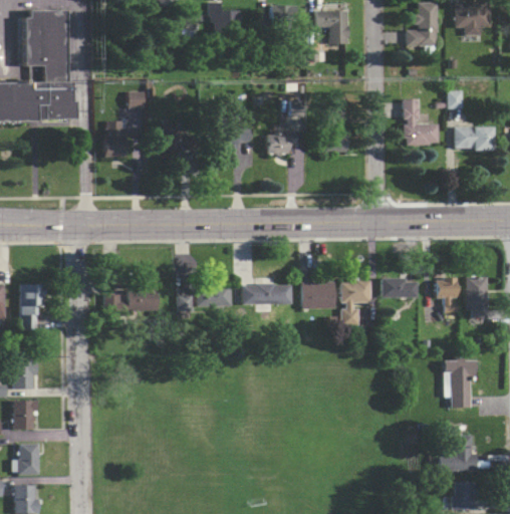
[(482,26),(482,35),(463,35),(463,27),(455,27),(455,1),(490,1),(491,26),(482,26)]
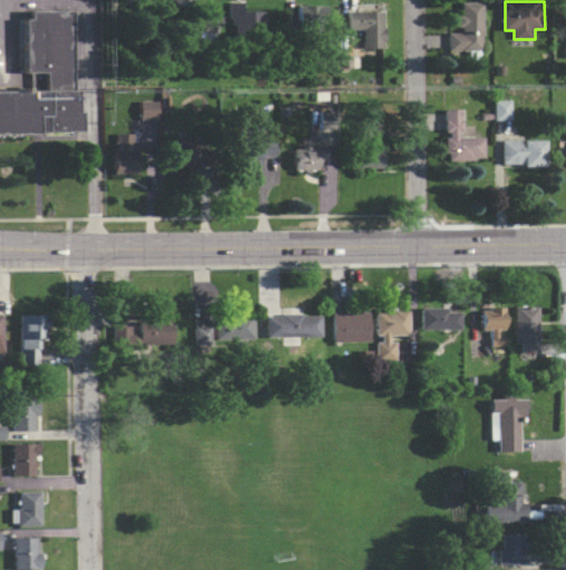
[(266,37),(236,36),(236,25),(233,25),(233,18),(231,18),(231,2),(243,2),(243,11),(266,12),(266,37)]
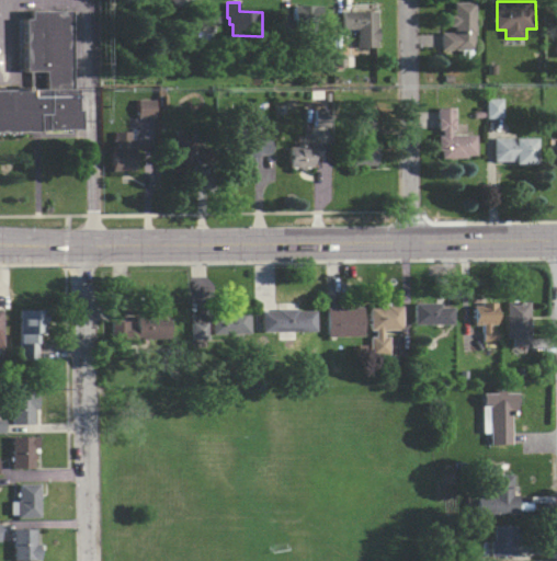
[(464,59),(463,49),(445,50),(444,33),(456,32),(456,26),(452,27),(451,14),(457,14),(457,3),(478,2),(479,35),(476,36),(477,50),(476,50),(476,59),(464,59)]
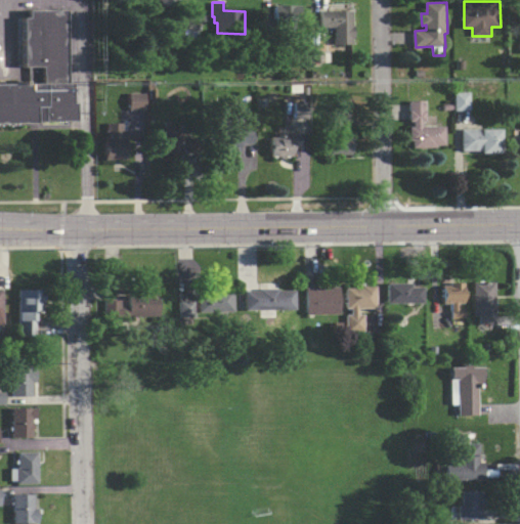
[(261,38),(261,20),(276,20),(275,7),(302,6),(302,30),(277,30),(278,38),(261,38)]
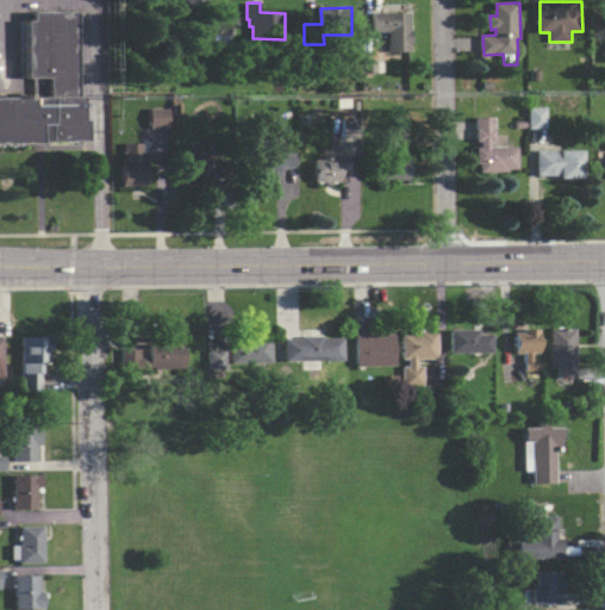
[(0,97),(0,143),(86,143),(85,10),(33,11),(33,19),(26,19),(27,74),(36,79),(36,97),(0,97)]
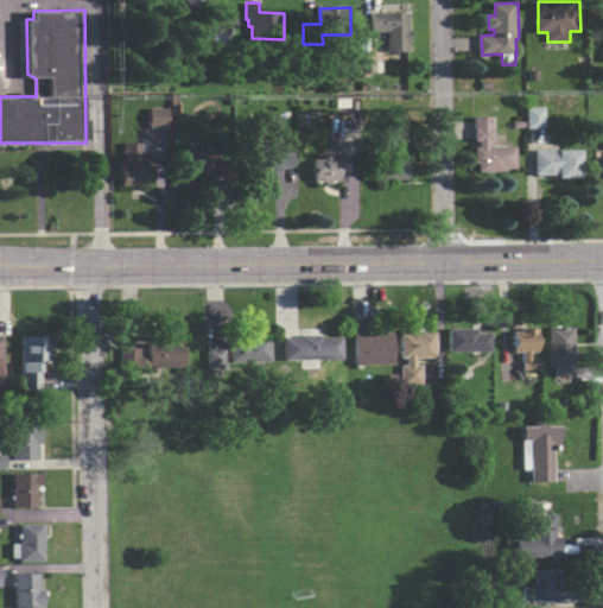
[(388,52),(388,31),(374,31),(374,12),(408,12),(408,30),(411,30),(411,44),(410,44),(410,51),(388,52)]
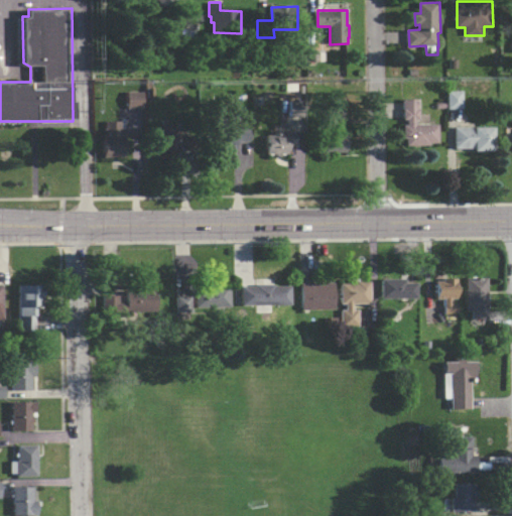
[(445,91),(445,109),(462,108),(461,90),(445,91)]
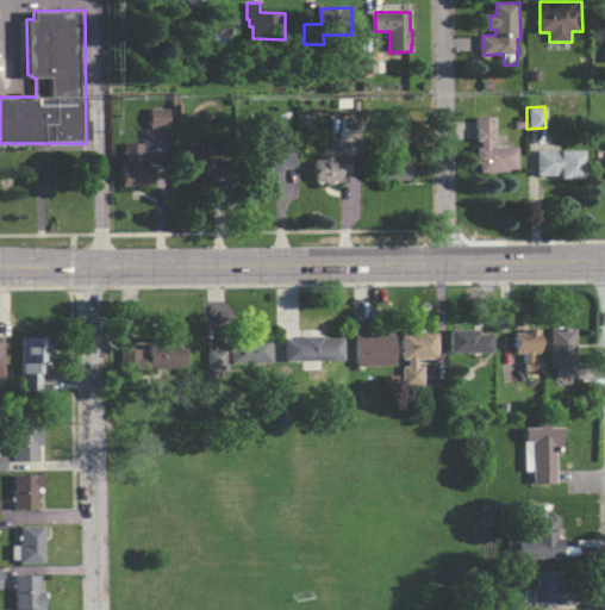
[(170,109),(148,107),(147,128),(170,128),(170,109)]
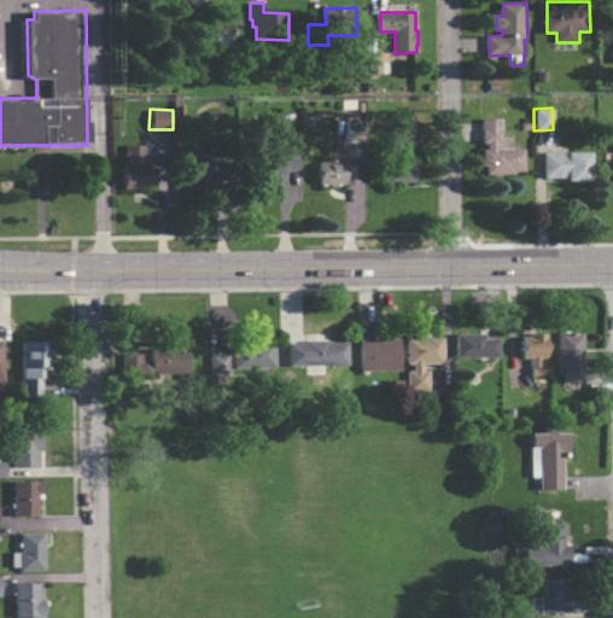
[(489,176),(489,167),(485,167),(484,150),(489,150),(488,145),(484,145),(484,118),(505,118),(505,144),(500,144),(500,150),(527,149),(527,172),(517,172),(517,175),(489,176)]
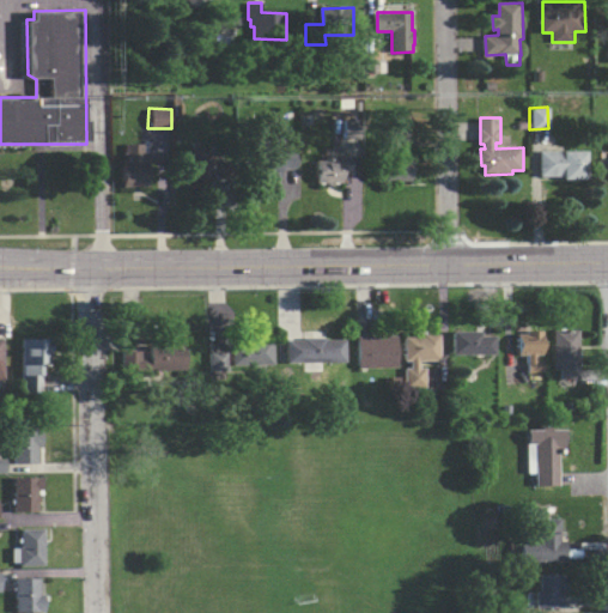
[(412,180),(387,178),(388,156),(391,156),(393,129),(409,131),(408,147),(405,146),(405,153),(413,155),(412,180)]
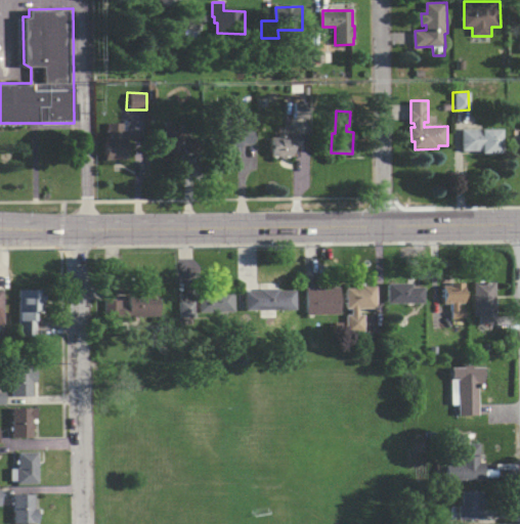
[(239,157),(217,156),(218,134),(223,134),(223,133),(224,133),(224,120),(245,120),(245,128),(254,128),(254,142),(240,142),(239,157)]
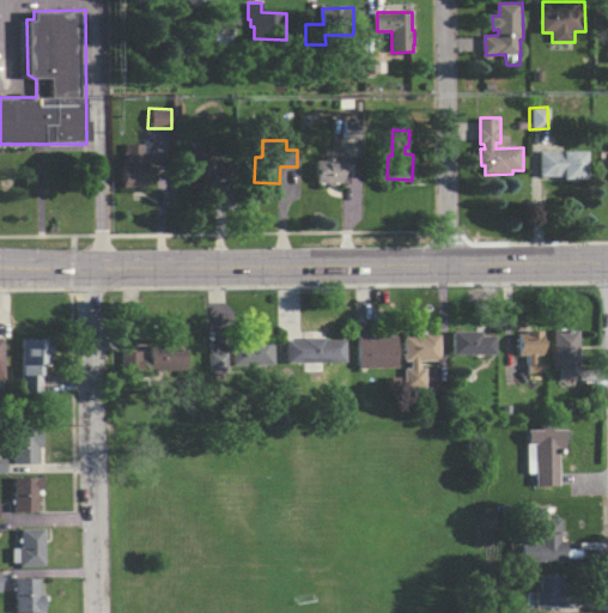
[(125,186),(125,162),(131,162),(131,155),(127,155),(127,143),(145,143),(145,152),(141,153),(141,159),(149,159),(149,186),(125,186)]
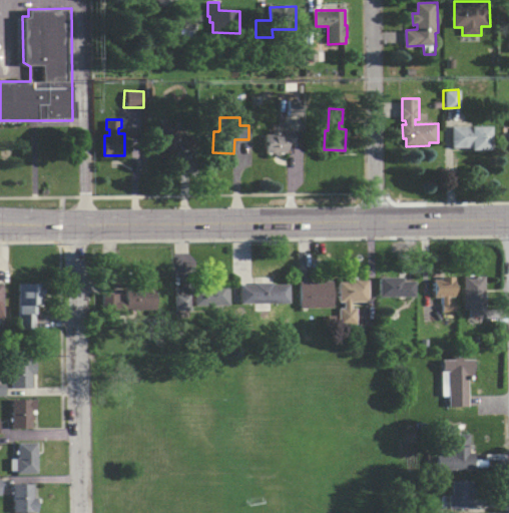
[(177,149),(159,149),(159,125),(177,126),(177,136),(181,136),(181,134),(195,134),(195,148),(182,147),(182,146),(177,146),(177,149)]
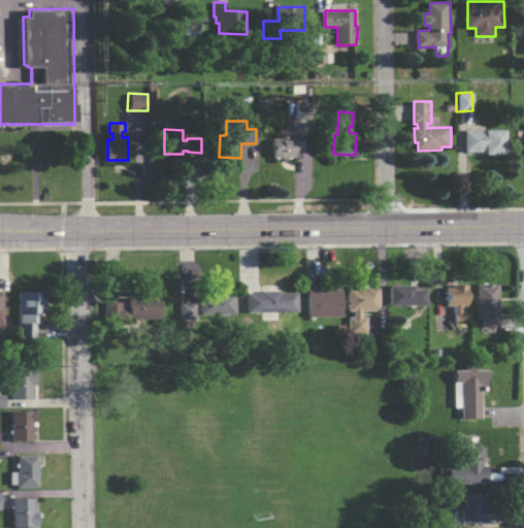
[(506,154),(486,154),(486,151),(466,151),(467,129),(506,130),(506,154)]
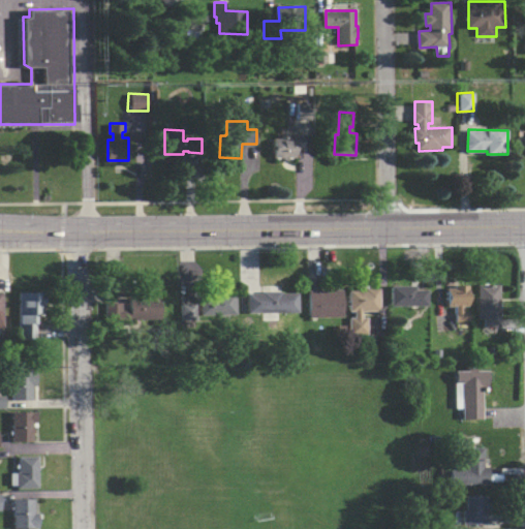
[(288,138),(295,138),(295,135),(304,135),(304,148),(297,148),(297,156),(289,156),(289,159),(283,159),(283,156),(274,156),(274,138),(282,138),(282,132),(288,132),(288,138)]
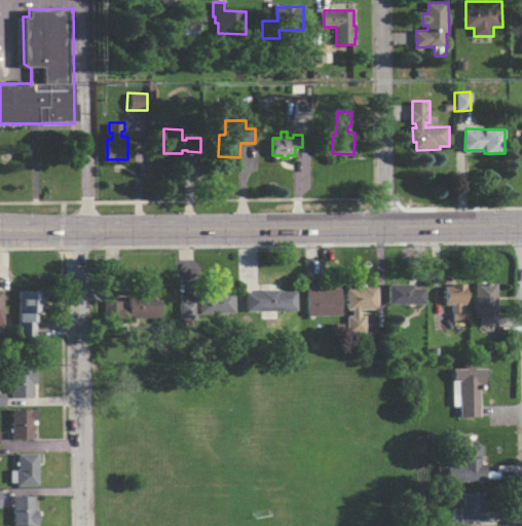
[(477,324),(498,324),(498,283),(477,283),(477,324)]
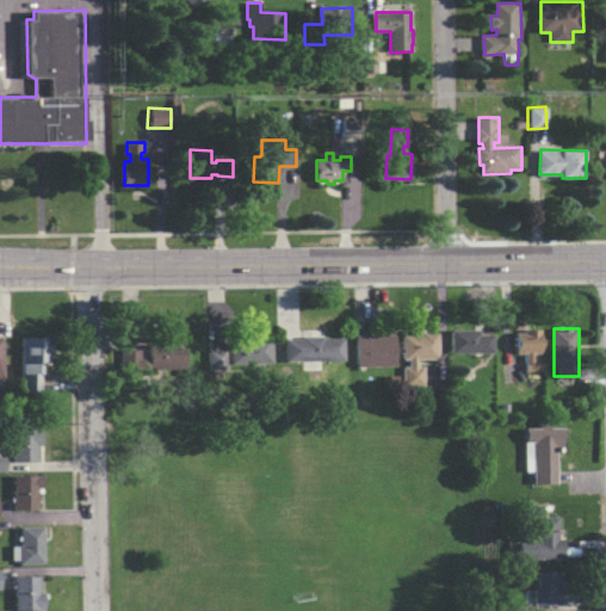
[(495,352),(495,329),(453,329),(453,352),(495,352)]
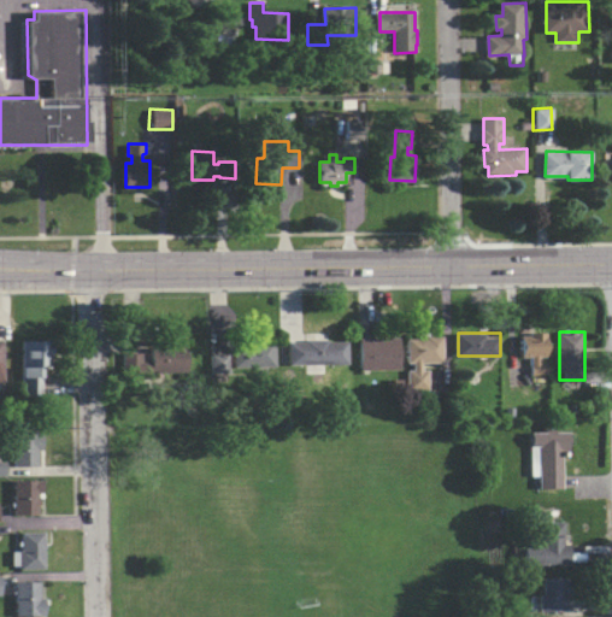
[(535,375),(548,375),(548,333),(522,333),(522,360),(535,360),(535,375)]
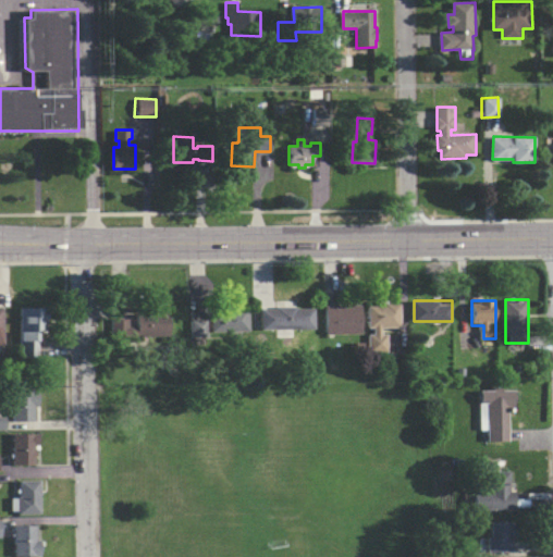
[(370,351),(391,351),(391,326),(402,326),(402,304),(370,304),(370,351)]
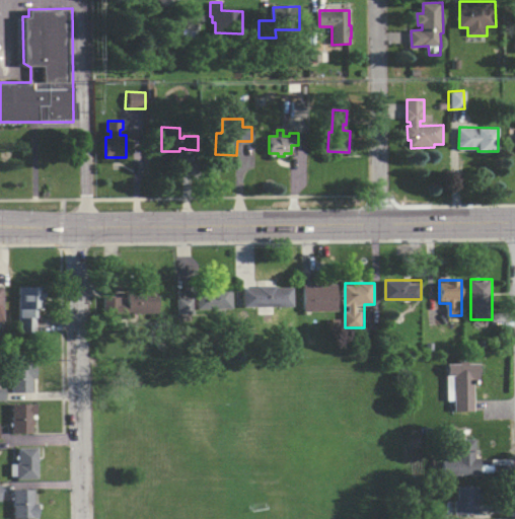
[(339,284),(304,284),(304,311),(339,311),(339,284)]
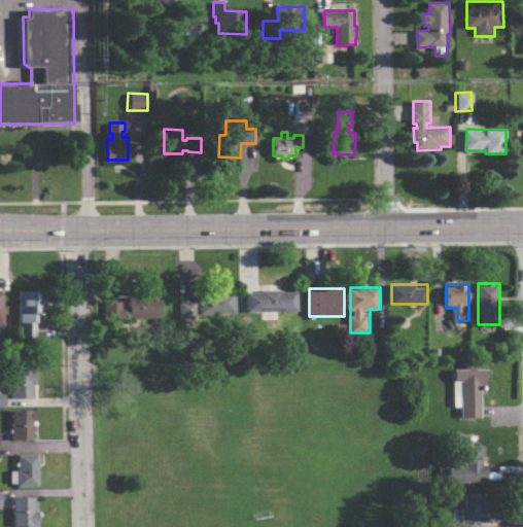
[(42,290),(20,290),(20,335),(42,335),(42,290)]
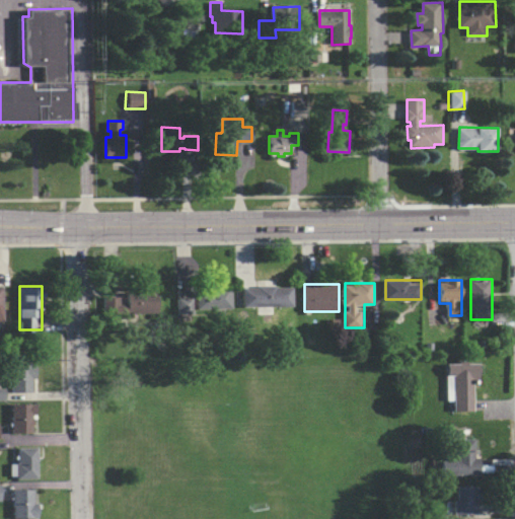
[(294,286),(244,286),(244,306),(294,306),(294,286)]
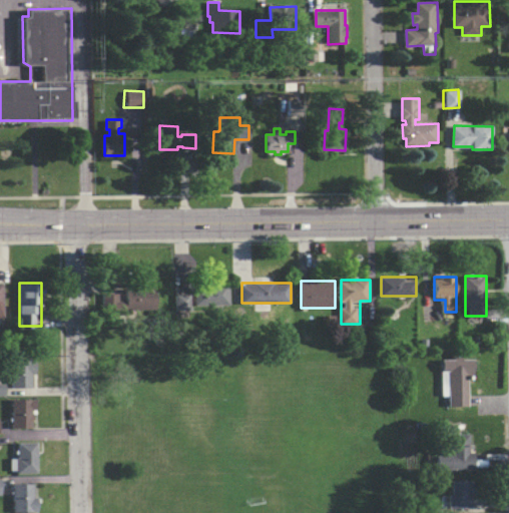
[(126,287),(126,292),(104,293),(104,312),(157,310),(156,286),(126,287)]
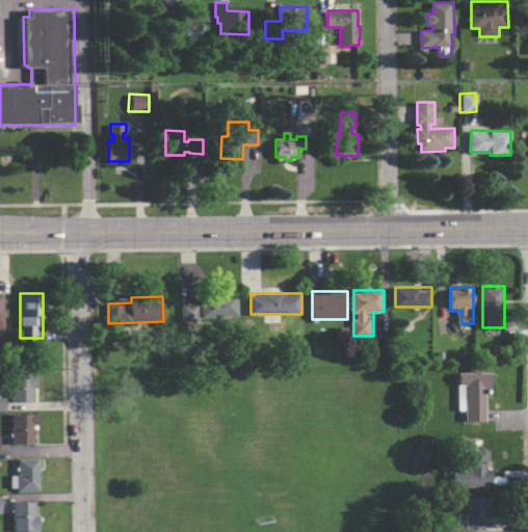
[(184,303),(184,322),(200,322),(200,319),(237,319),(237,296),(203,296),(203,303),(184,303)]
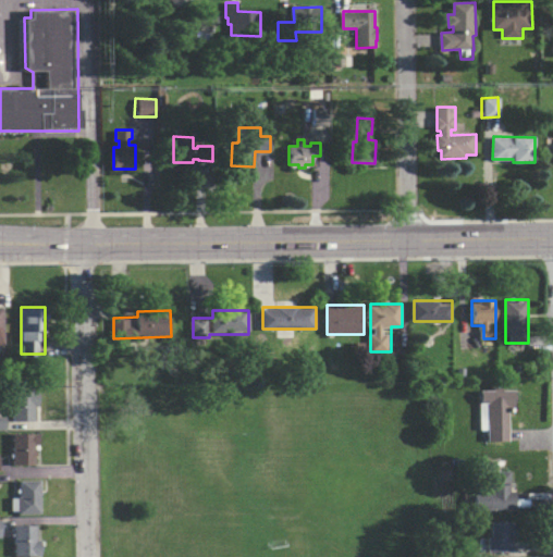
[(481,441),(511,441),(511,390),(481,390),(481,441)]
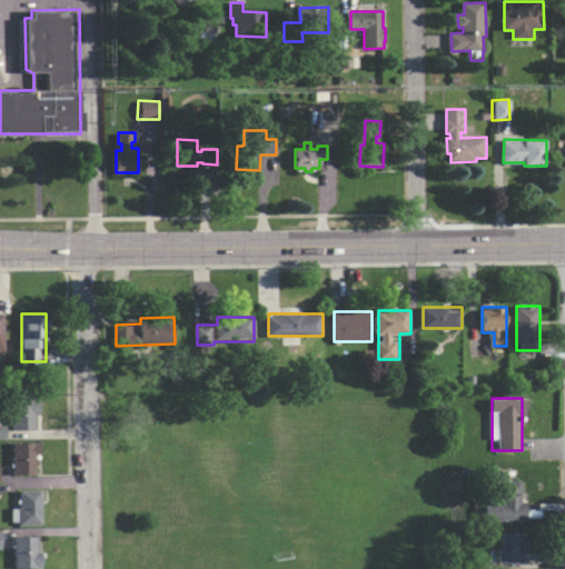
[(39,399),(15,399),(15,430),(39,430),(39,399)]
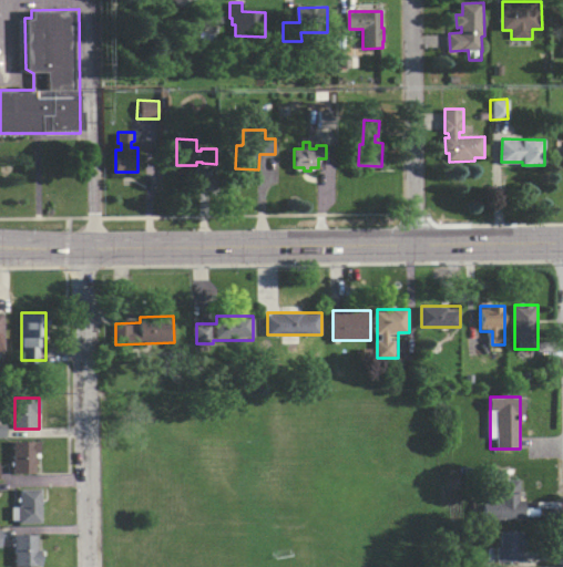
[(14,473),(40,473),(40,441),(14,441),(14,473)]
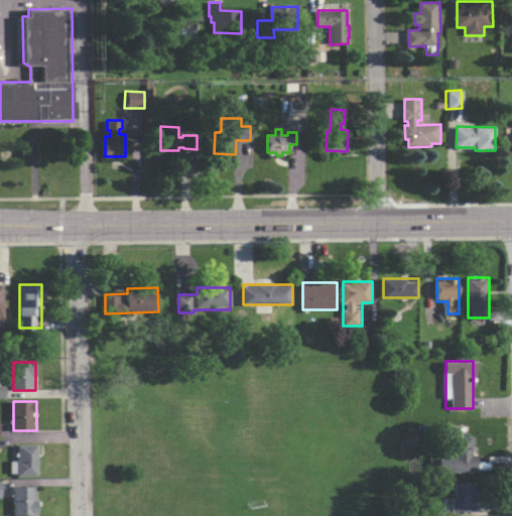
[(477,473),(477,435),(454,435),(454,453),(439,453),(439,473),(477,473)]
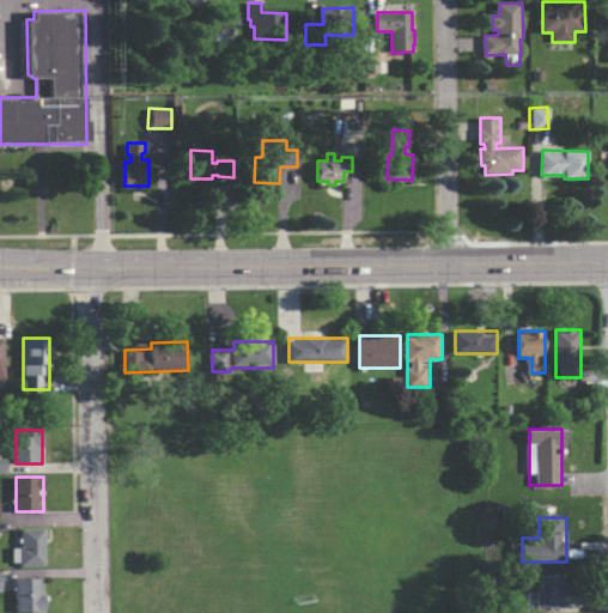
[(46,528),(16,528),(16,565),(46,565),(46,528)]
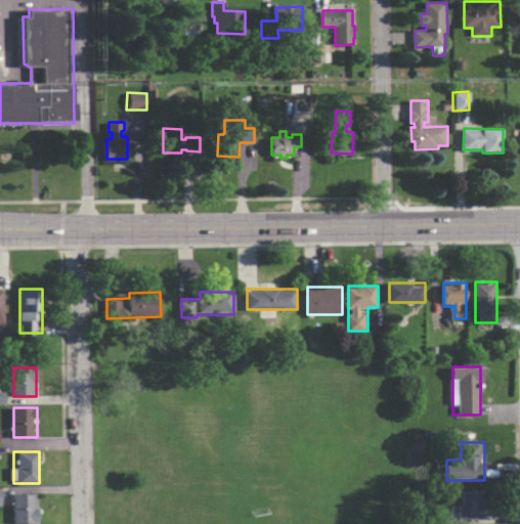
[(463,490),(463,521),(485,521),(485,490),(463,490)]
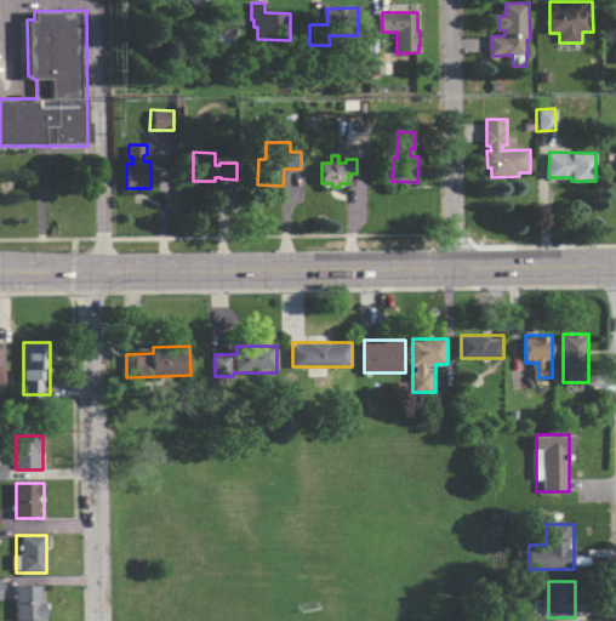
[(45,620),(45,585),(16,585),(16,620),(45,620)]
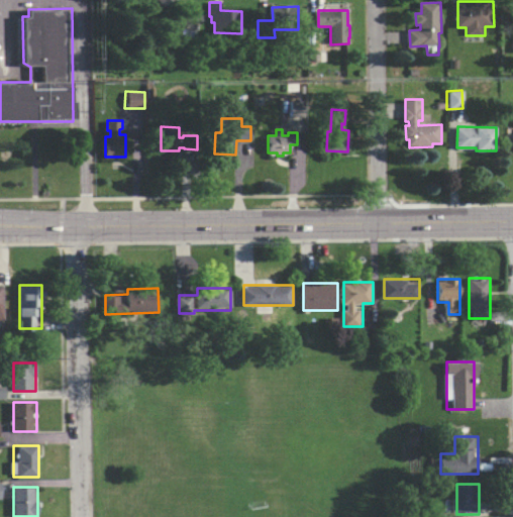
[(441,505),(441,514),(429,514),(429,505),(441,505)]
